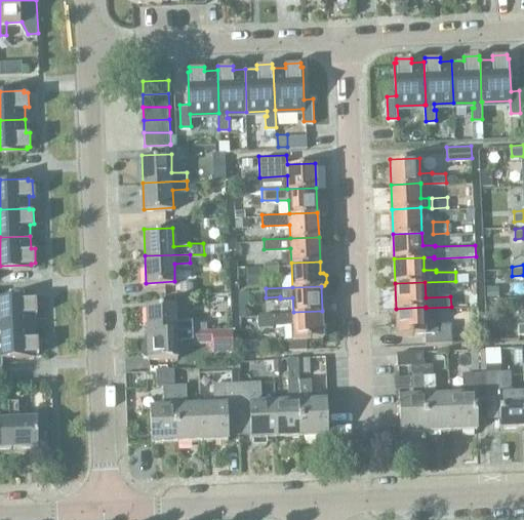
[(0,325),(34,324),(33,312),(37,312),(37,297),(33,297),(33,295),(0,296),(0,325)]
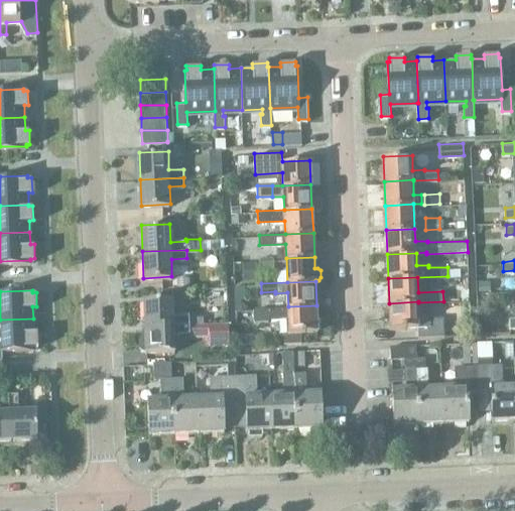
[(144,297),(145,324),(189,323),(188,313),(173,314),(172,296),(144,297)]
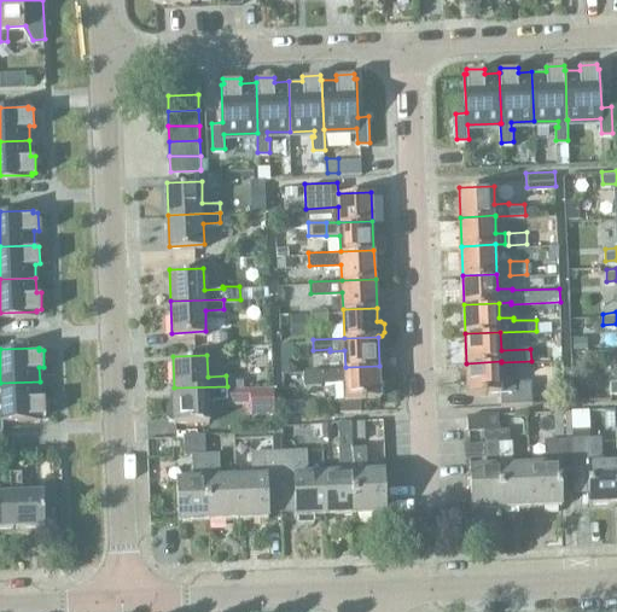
[(501,361),(466,363),(467,392),(502,391),(502,401),(533,400),(531,378),(516,379),(514,376),(501,377),(501,362),(501,361)]
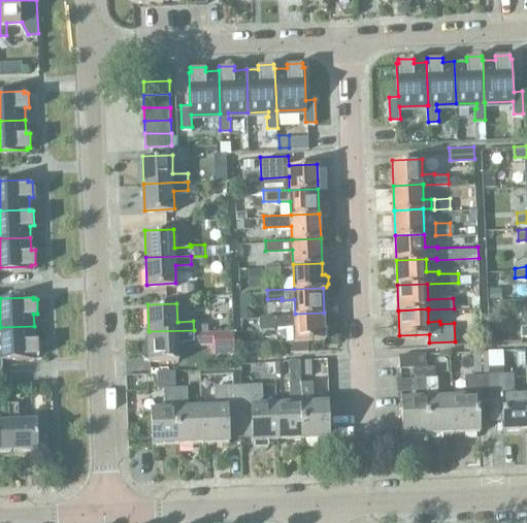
[(324,313),(295,314),(260,315),(260,327),(275,327),(275,325),(286,325),(286,339),(290,339),(291,350),(309,349),(309,339),(325,338),(324,313)]
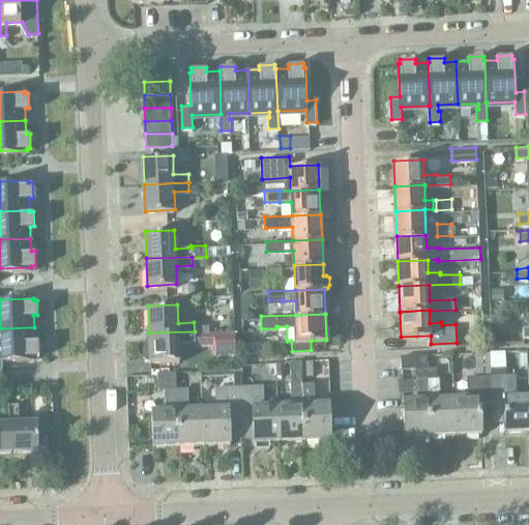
[(34,327),(0,328),(0,367),(3,368),(2,358),(35,357),(35,355),(39,355),(38,341),(34,341),(34,327)]
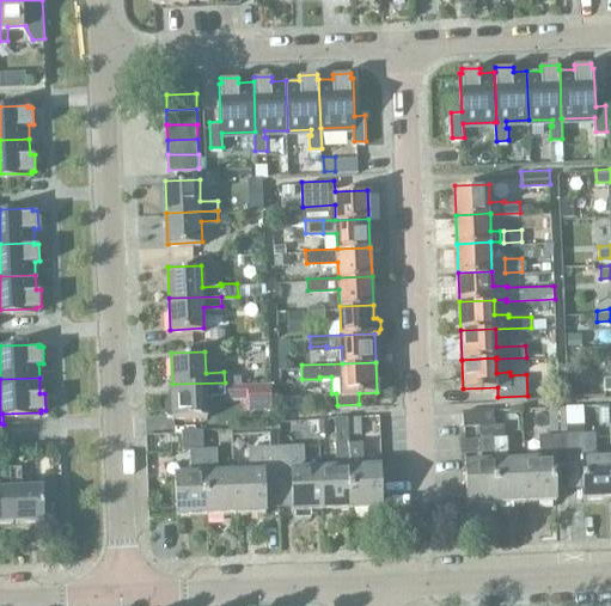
[(207,393),(225,392),(225,383),(172,384),(172,396),(169,396),(165,399),(166,410),(169,414),(173,414),(173,416),(207,414),(207,393)]
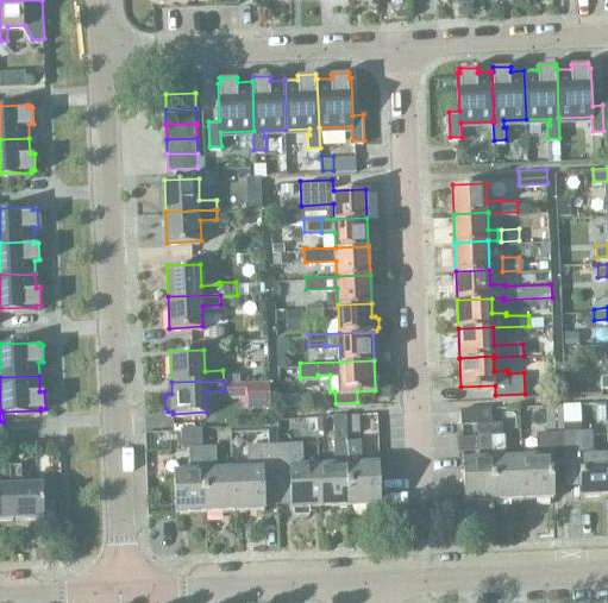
[(461,406),(462,422),(491,421),(491,404),(461,406)]
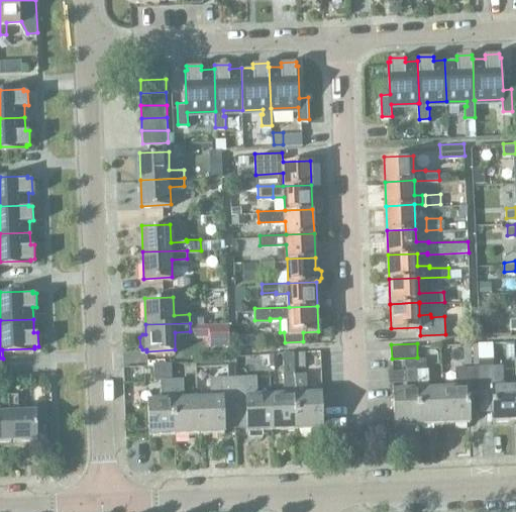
[(295,349),(284,350),(285,373),(296,372),(296,365),(295,349)]
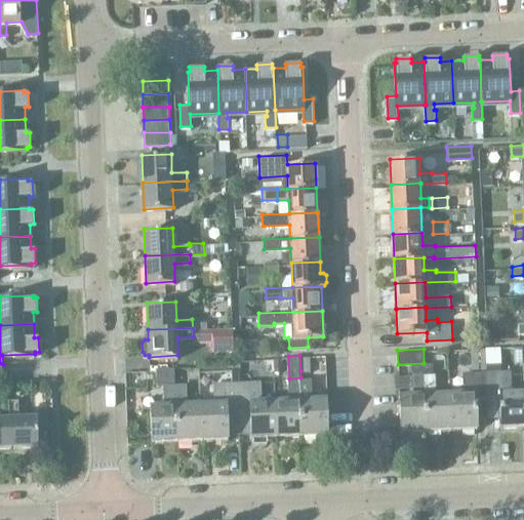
[(157,384),(164,384),(165,404),(151,404),(152,441),(177,440),(175,383),(174,370),(174,366),(156,367),(157,384)]
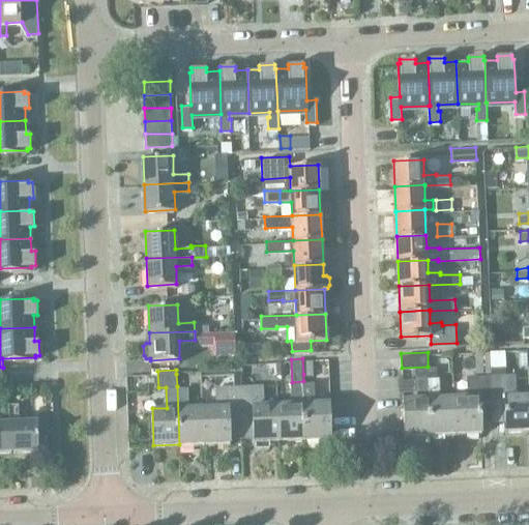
[(505,414),(506,430),(528,429),(528,391),(518,392),(517,372),(492,373),(493,400),(505,399),(505,414)]
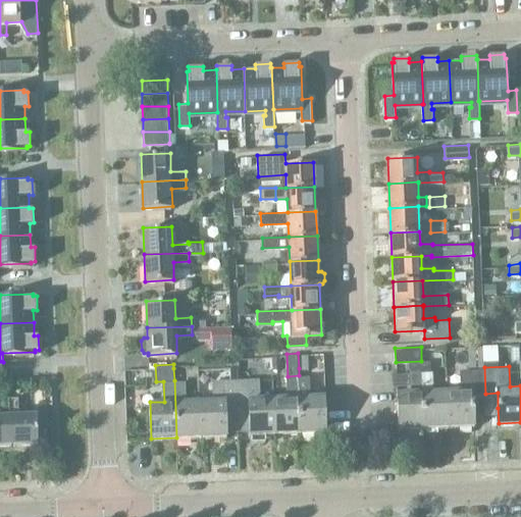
[(462,389),(448,390),(450,425),(475,424),(473,394),(485,394),(484,367),(461,368),(462,389)]
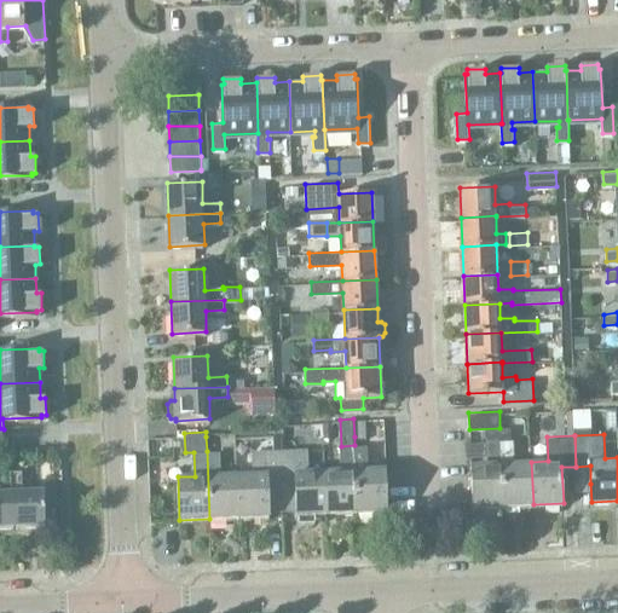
[(503,505),(501,439),(487,439),(489,463),(472,464),(473,507),(503,505)]
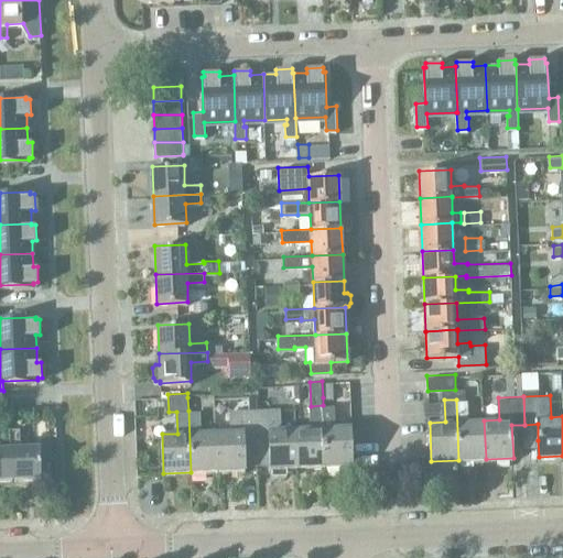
[(468,400),(456,400),(458,460),(486,459),(484,420),(469,422),(468,400)]
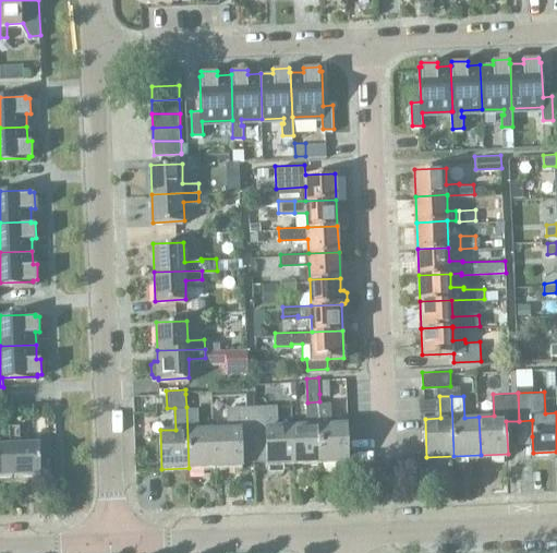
[(309,424),(293,424),(295,463),(322,461),(319,401),(307,403),(309,424)]
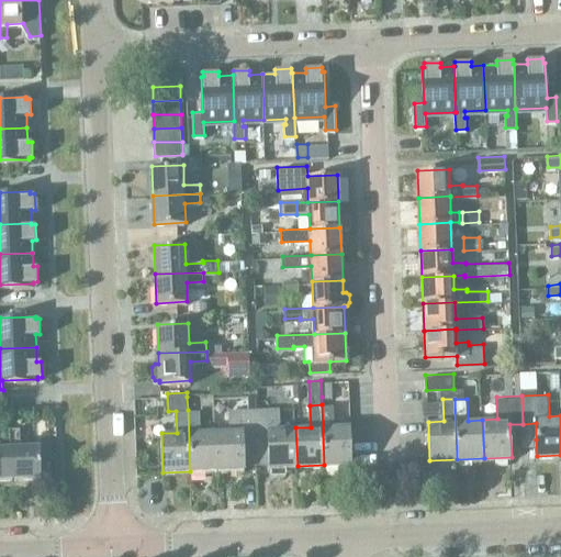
[(334,404),(322,404),(324,465),(351,464),(350,425),(335,426),(334,404)]
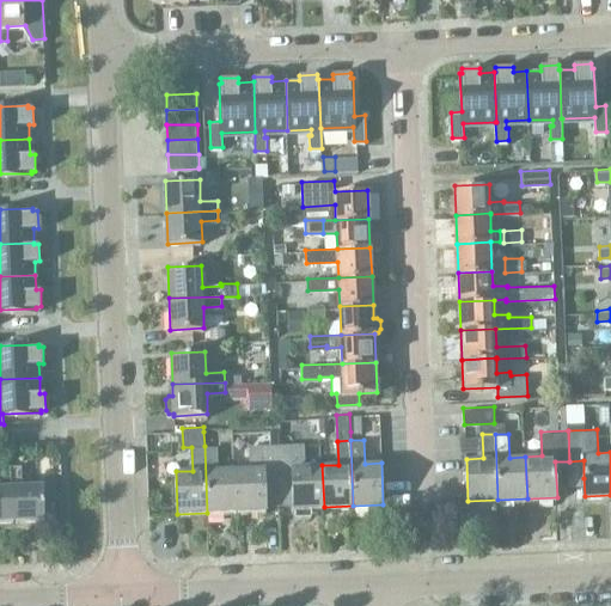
[(305,442),(277,444),(279,473),(292,472),(294,509),(295,508),(297,515),(313,515),(312,508),(324,507),(322,465),(306,466),(305,442)]
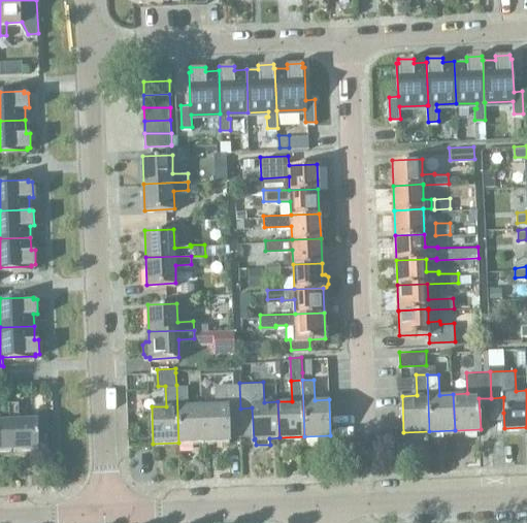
[(217,404),(202,404),(204,442),(230,439),(228,409),(240,409),(239,383),(216,384),(217,404)]
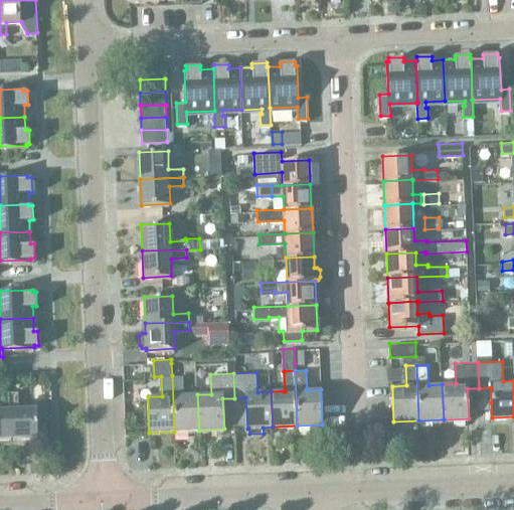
[(183,375),(172,375),(174,432),(199,431),(197,394),(184,395),(183,375)]
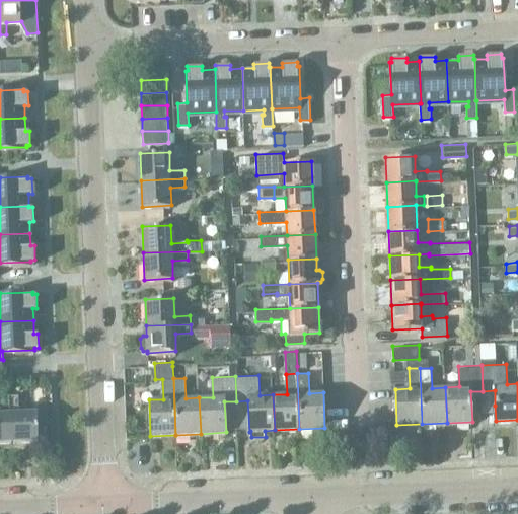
[(495,390),(483,391),(483,407),(495,406),(495,390)]
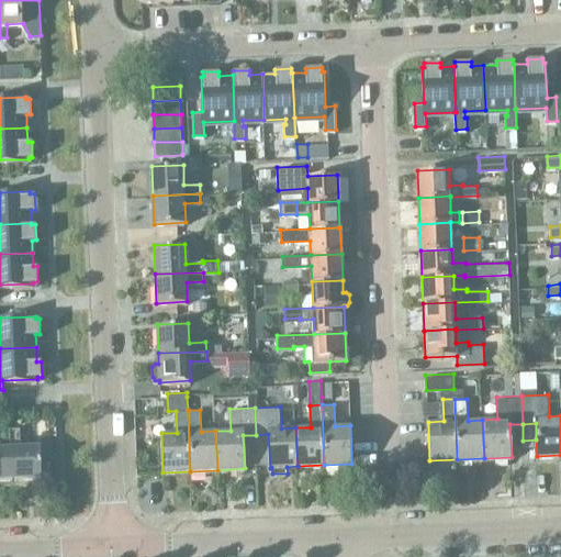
[(11,429),(11,446),(12,446),(13,478),(42,477),(41,445),(21,446),(20,427),(11,429)]
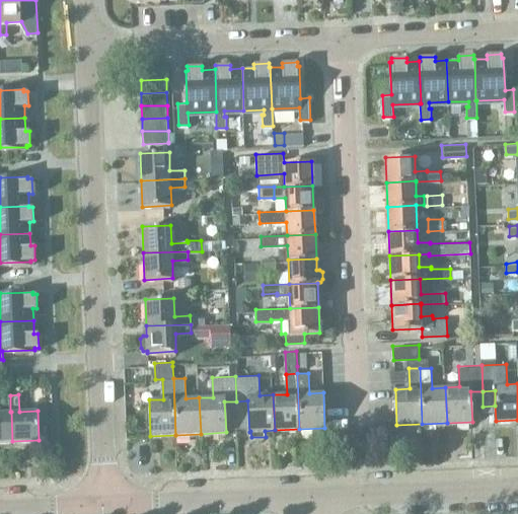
[(0,441),(12,441),(11,412),(10,412),(0,412),(0,441)]
